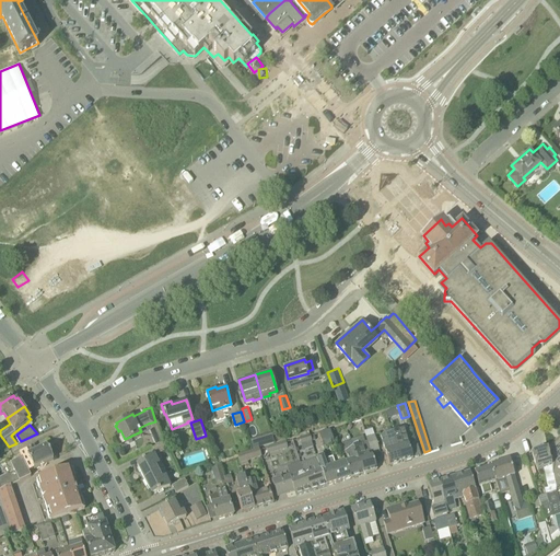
[(401,459),(413,455),(404,426),(393,429),(401,459)]
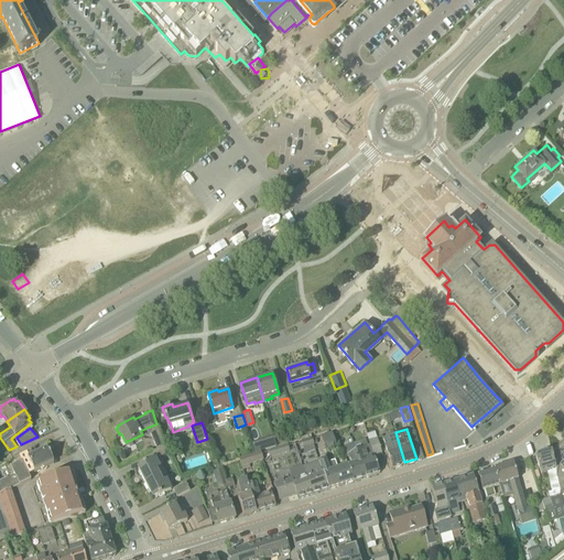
[(322,433),(326,447),(337,443),(333,430),(322,433)]
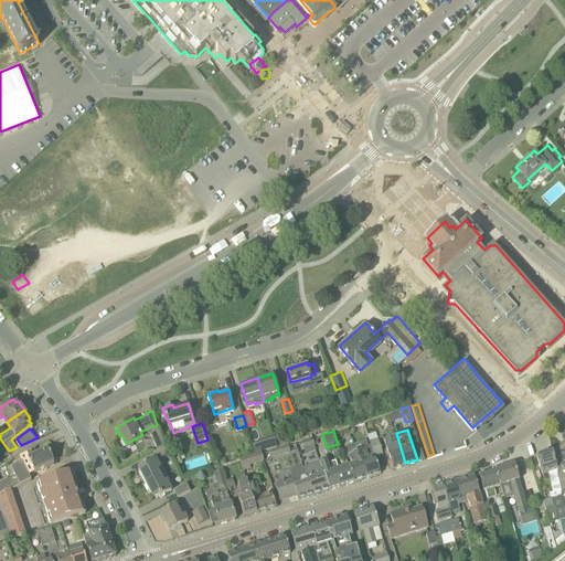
[(384,436),(394,467),(405,463),(396,433),(384,436)]
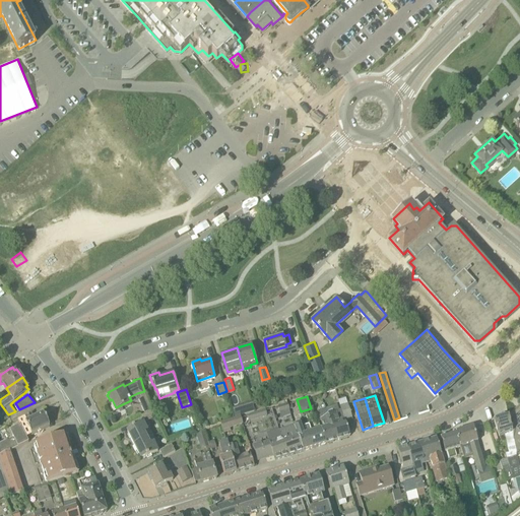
[(341,407),(344,416),(352,414),(347,400),(340,403),(341,407)]
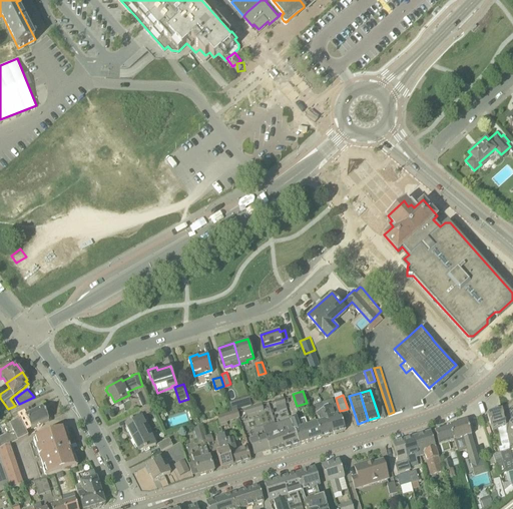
[(229,397),(230,405),(243,404),(243,398),(249,398),(248,396),(229,397)]
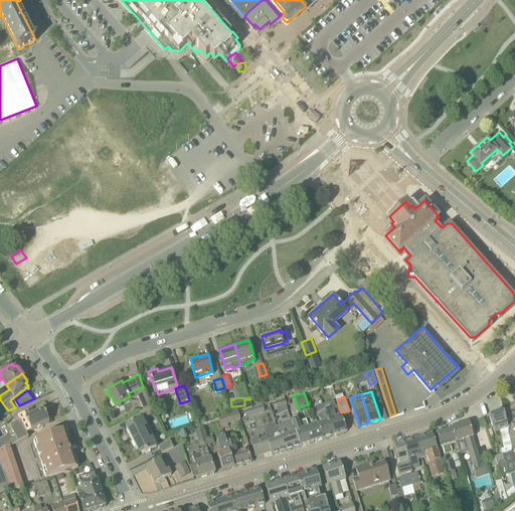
[(286,398),(285,397),(276,400),(278,406),(287,403),(287,402),(286,398)]
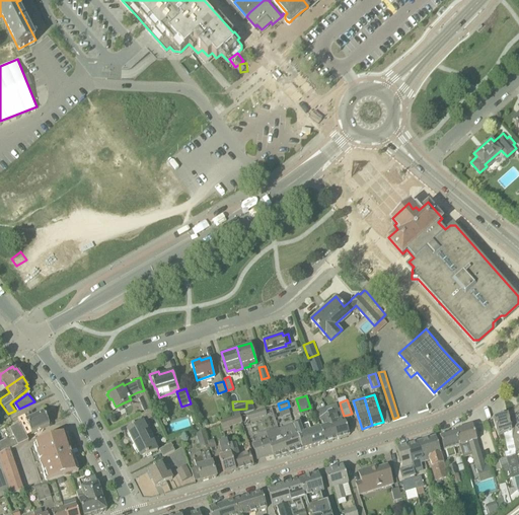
[(518,401),(507,413),(518,462),(518,460),(518,401)]
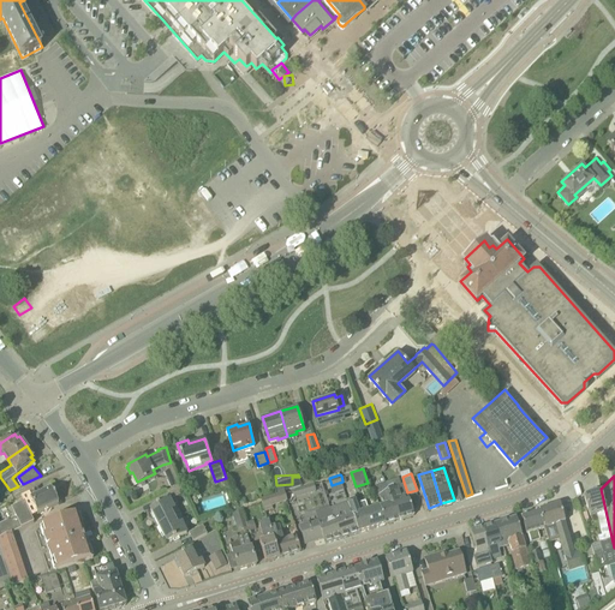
[(386,480),(386,479),(378,482),(377,483),(383,503),(380,504),(386,521),(398,518),(388,488),(386,480)]
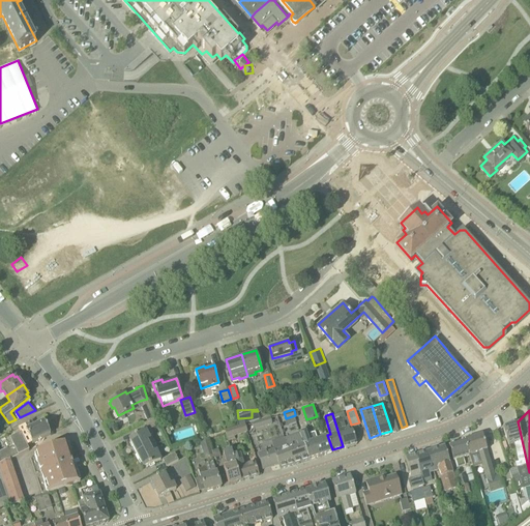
[(253,427),(272,421),(271,414),(252,419),(253,427)]
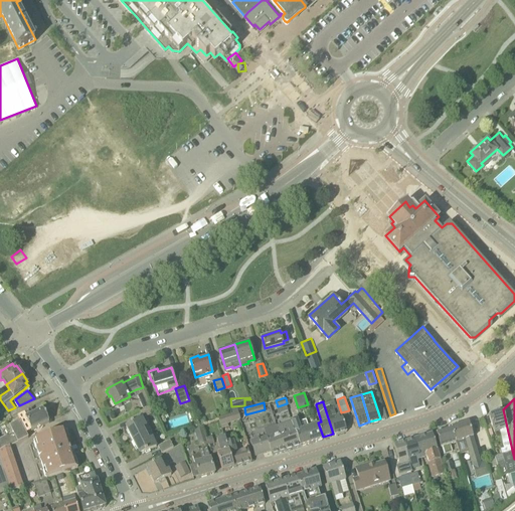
[(151,403),(141,408),(144,415),(154,410),(151,403)]
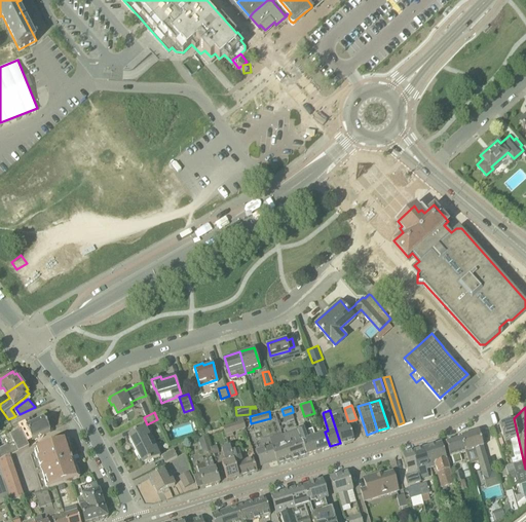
[(354,438),(349,423),(348,421),(345,412),(340,413),(340,414),(336,415),(332,417),(340,443),(354,438)]
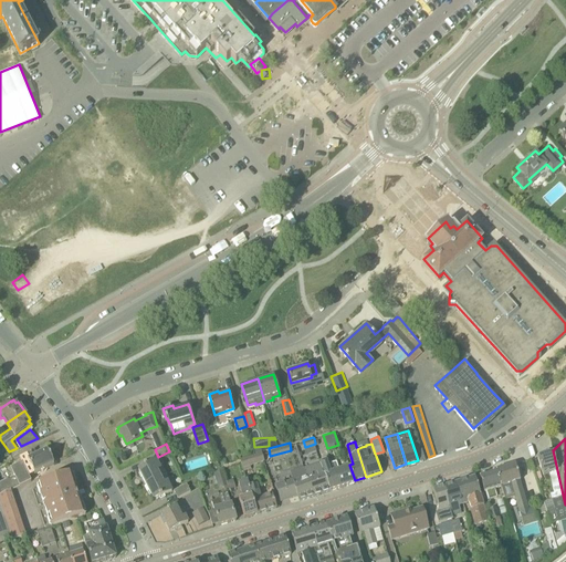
[(28,457),(34,470),(54,461),(48,448),(37,453),(34,448),(28,450),(31,456),(28,457)]
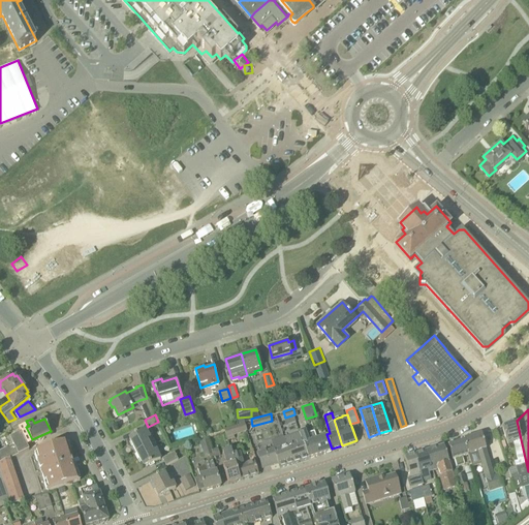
[(245,421),(225,427),(227,437),(235,435),(234,433),(247,429),(245,421)]
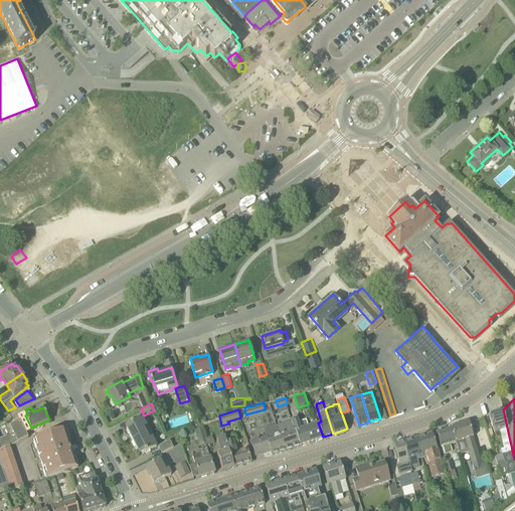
[(494,430),(500,429),(504,446),(501,447),(504,462),(507,470),(507,472),(514,470),(514,462),(514,459),(503,409),(489,413),(494,430)]
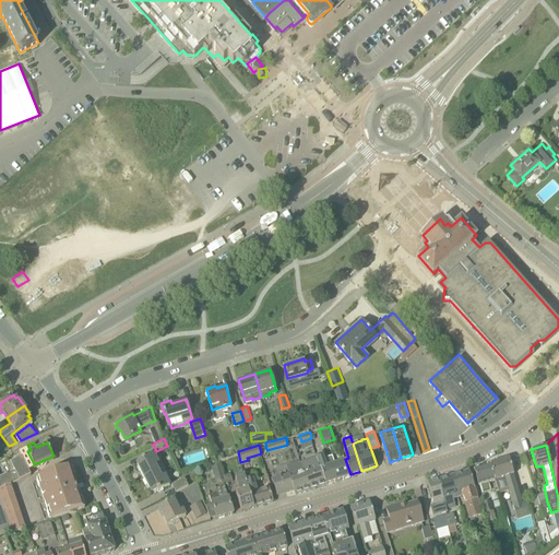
[(209,457),(207,447),(187,450),(188,459),(209,457)]
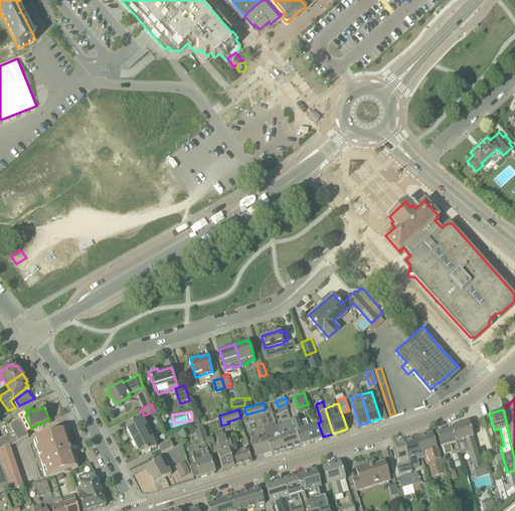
[(142,415),(131,421),(131,422),(126,424),(133,439),(145,432),(143,427),(146,424),(142,415)]
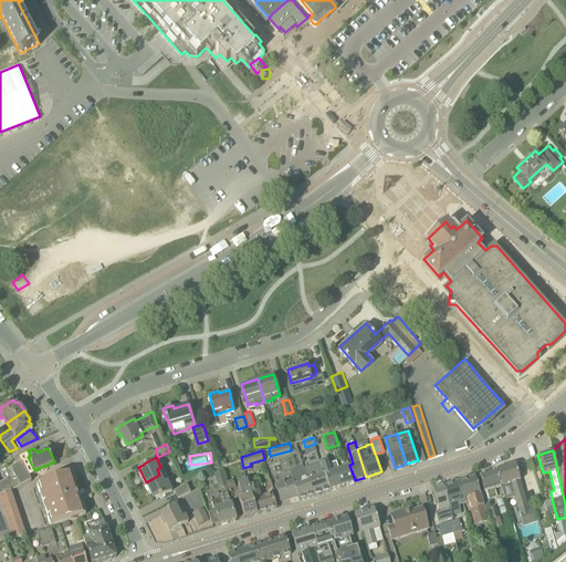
[(321,460),(329,488),(339,485),(335,469),(331,470),(326,458),(321,460)]
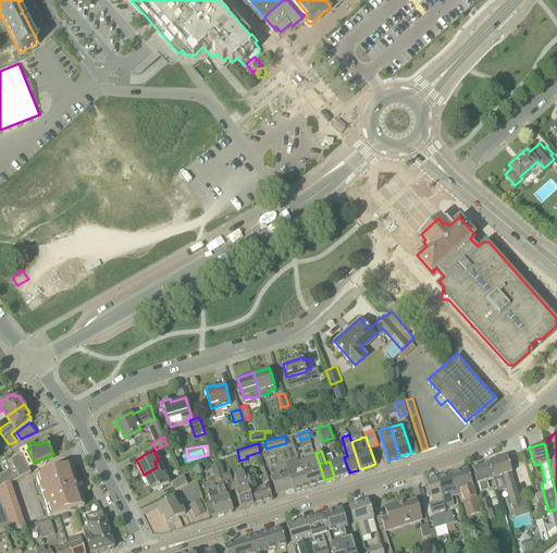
[(28,466),(22,453),(10,458),(14,466),(0,472),(0,477),(3,483),(13,479),(31,470),(28,466)]
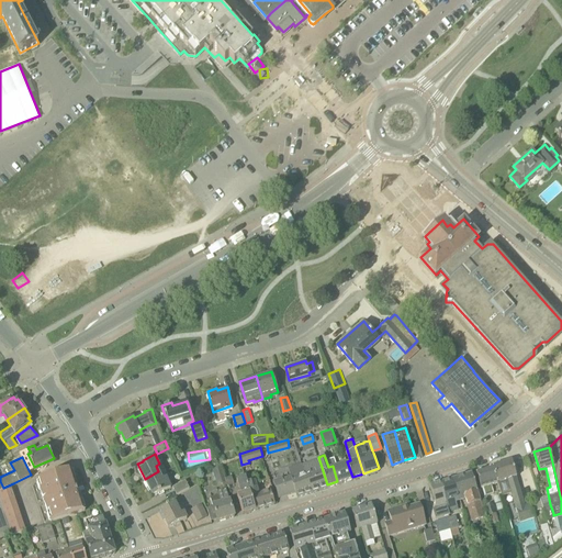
[(318,457),(317,457),(302,462),(307,481),(310,481),(312,490),(327,484),(318,457)]
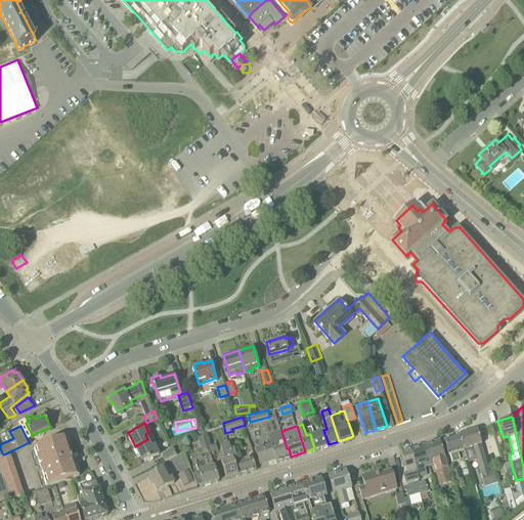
[(467,455),(475,451),(484,480),(476,482),(480,499),(504,491),(499,480),(498,480),(495,468),(489,469),(481,442),(477,427),(460,432),(465,447),(467,455)]
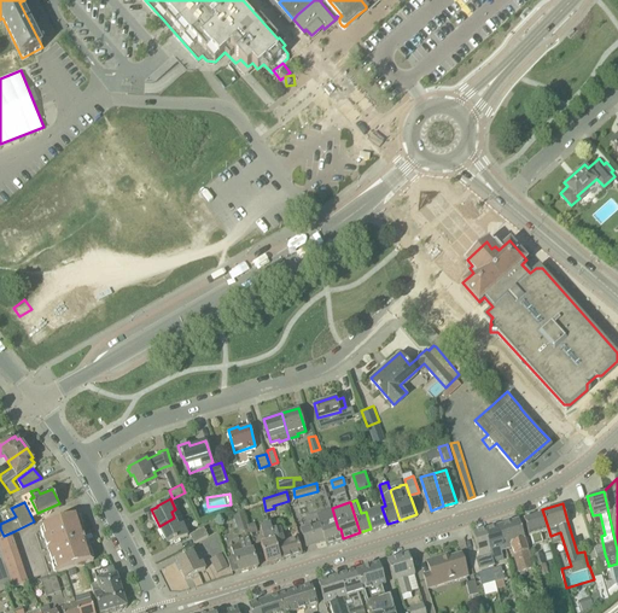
[(243,507),(233,509),(239,529),(249,526),(243,507)]
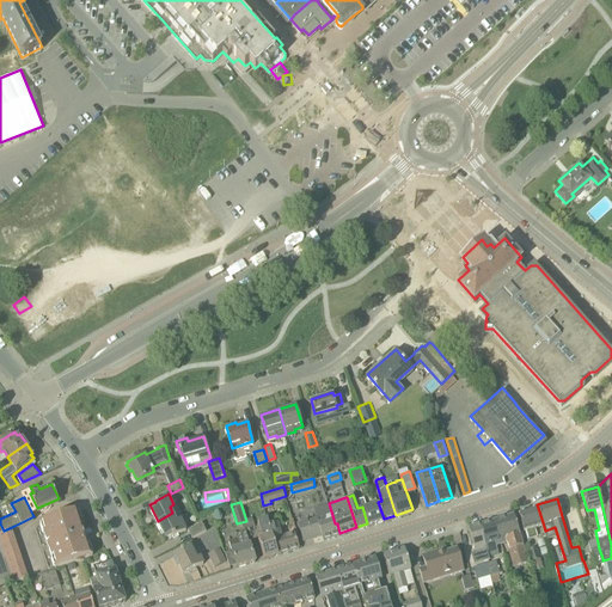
[(378,502),(374,503),(362,507),(367,523),(384,519),(378,502)]
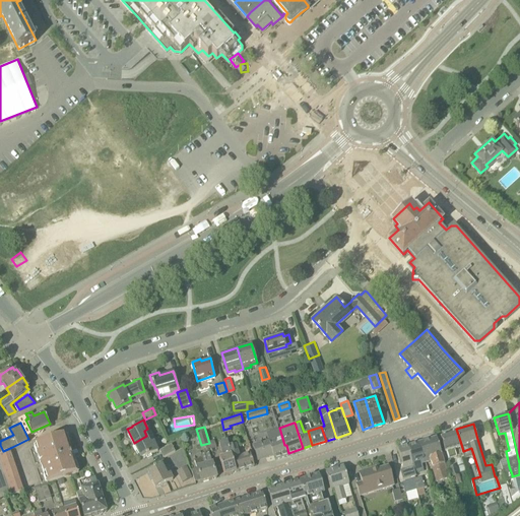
[(273,452),(275,457),(288,453),(286,445),(284,445),(279,428),(267,431),(270,441),(262,444),(261,440),(254,443),(257,454),(264,452),(265,455),(273,452)]
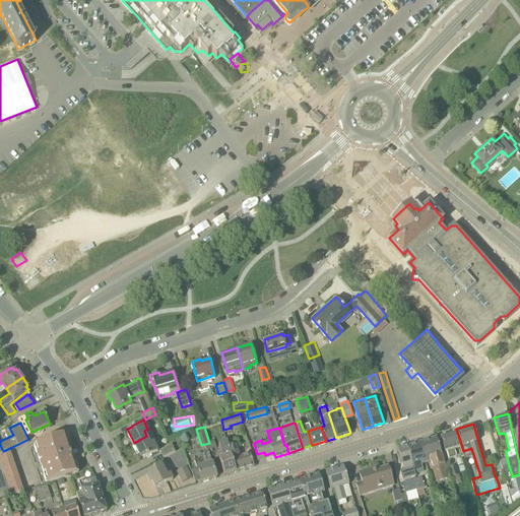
[(457,453),(454,446),(461,444),(456,429),(441,434),(445,449),(446,448),(448,456),(457,453)]
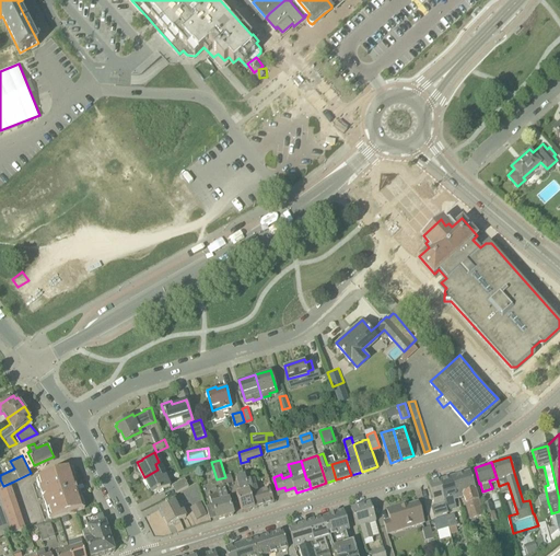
[(68,512),(84,507),(80,491),(82,491),(79,481),(76,481),(71,466),(37,477),(51,518),(61,514),(68,512)]
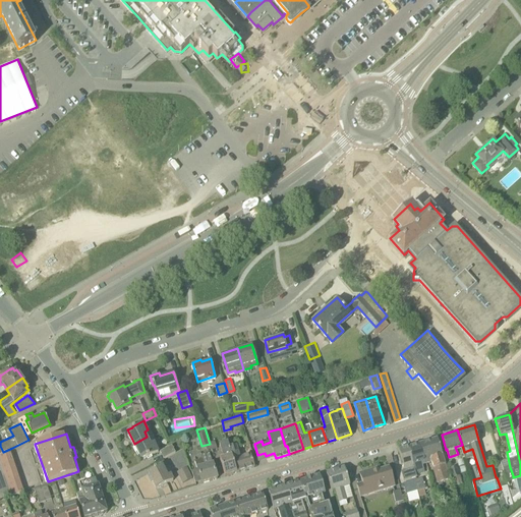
[(148,456),(158,450),(154,441),(150,443),(147,437),(134,444),(141,457),(147,455),(148,456)]
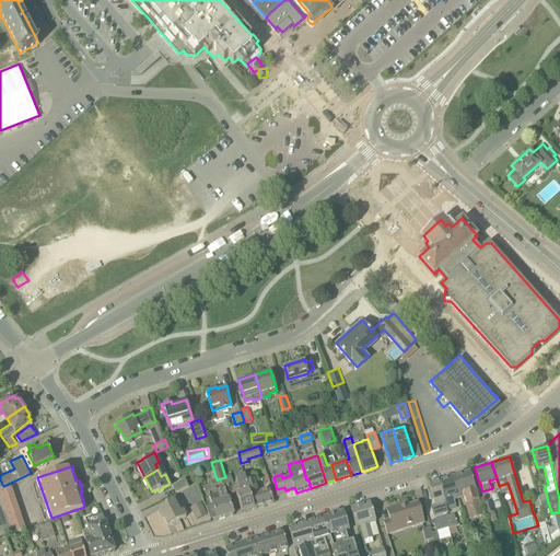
[(457,497),(464,495),(466,500),(465,500),(470,517),(473,516),(483,512),(475,487),(476,487),(470,470),(459,472),(452,475),(457,497)]
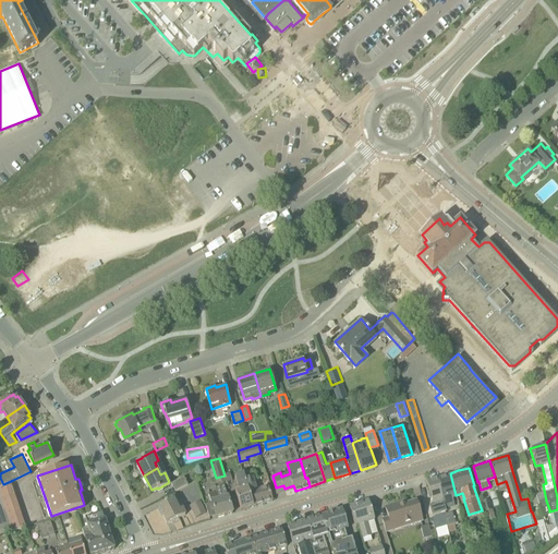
[(235,490),(241,507),(254,504),(250,491),(245,477),(243,471),(235,473),(240,489),(235,490)]
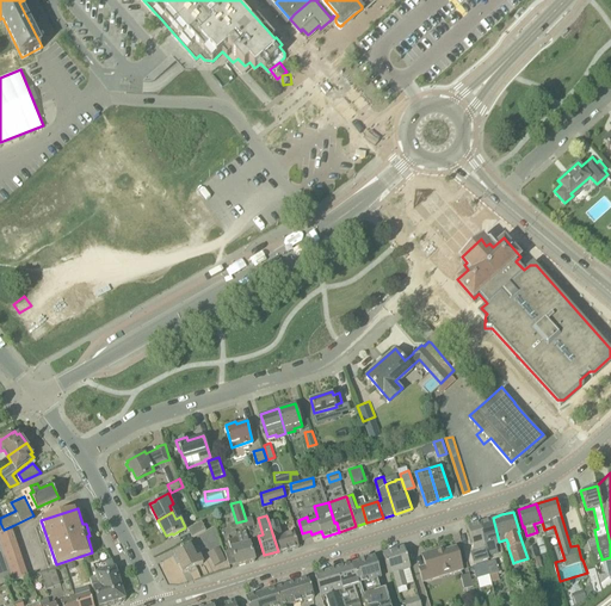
[(495,543),(499,542),(493,518),(477,523),(487,552),(498,549),(495,543)]
